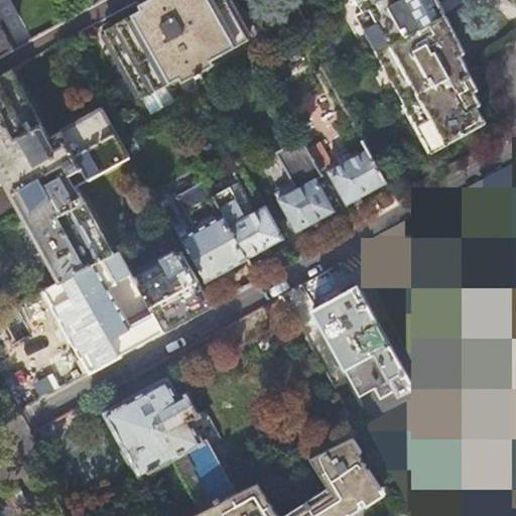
[(0,0),(0,56),(15,48),(0,21),(0,0)]
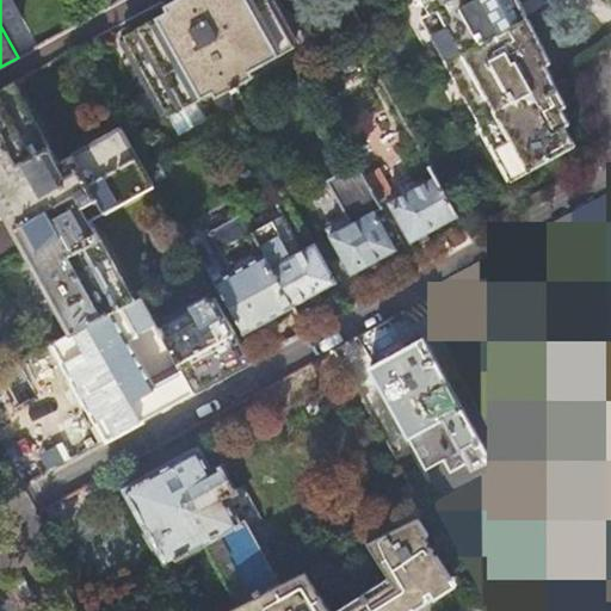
[(176,0),(168,4),(171,10),(127,35),(172,117),(217,92),(220,97),(235,88),(238,91),(244,87),(241,85),(257,76),(253,72),(297,47),(270,0),(176,0)]
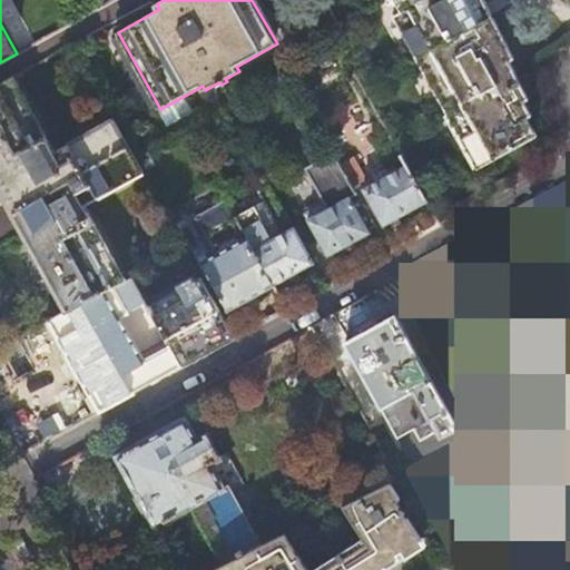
[(402,0),(406,7),(408,9),(400,12),(485,165),(510,150),(532,138),(523,121),(530,118),(522,104),(527,101),(519,87),(524,85),(514,67),(484,13),(477,0),(402,0)]
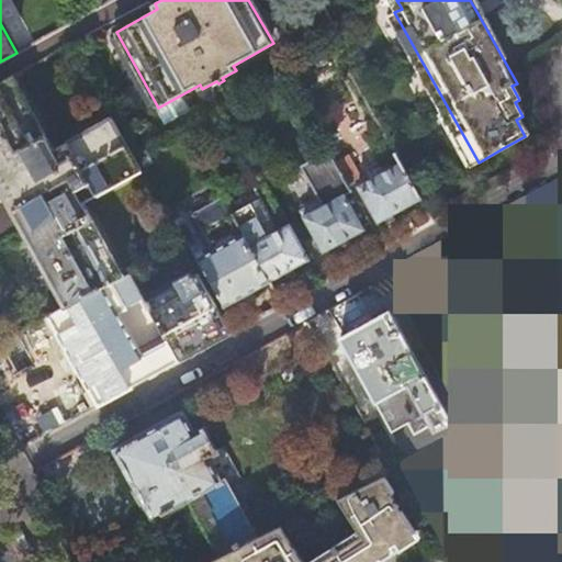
[(0,182),(46,267),(69,306),(83,299),(111,284),(124,277),(85,204),(142,172),(111,119),(55,150),(14,77),(0,83),(0,182)]
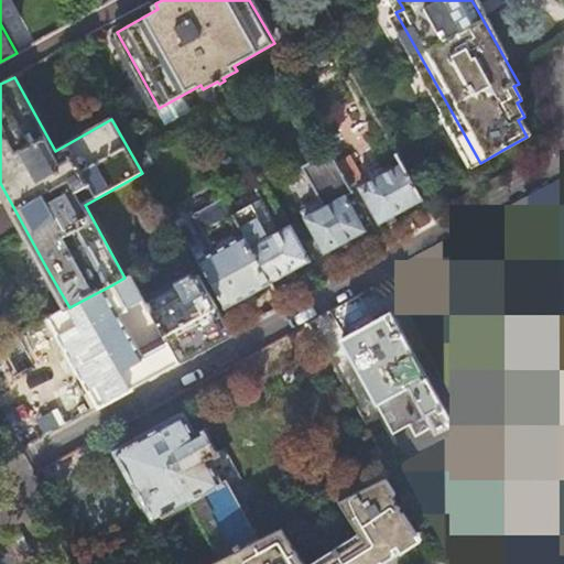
[(258,125),(242,95),(225,104),(241,134),(258,125)]
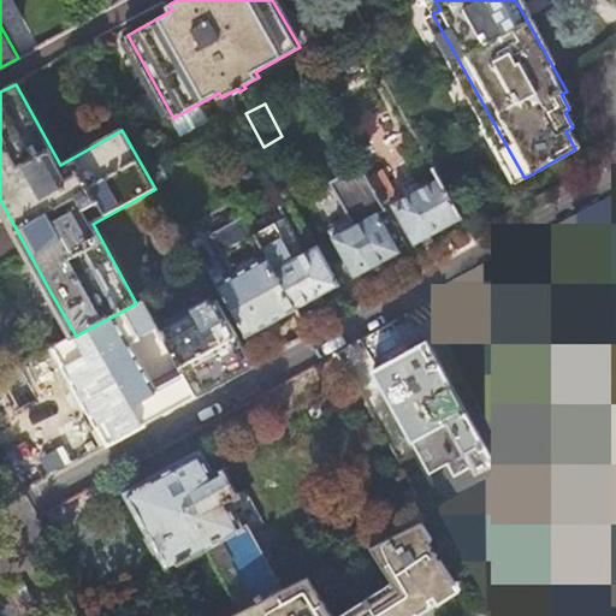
[(398,248),(407,244),(383,202),(374,187),(362,165),(332,183),(356,225),(333,238),(355,277),(388,259),(401,252),(398,248)]
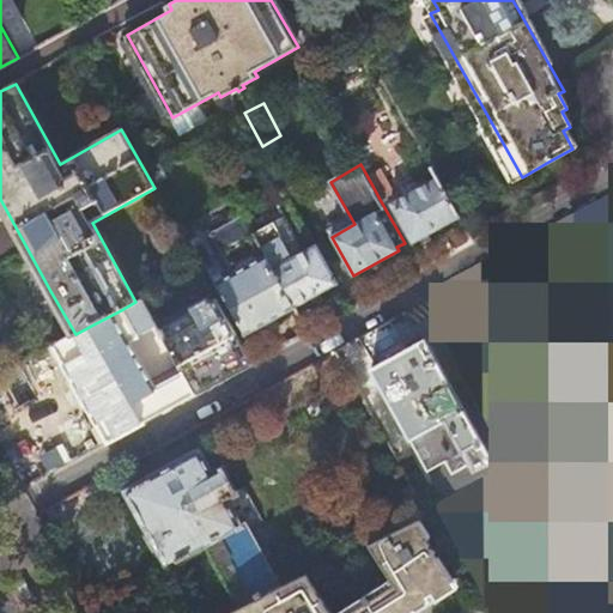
[(372,186),(381,201),(394,194),(386,177),(372,186)]
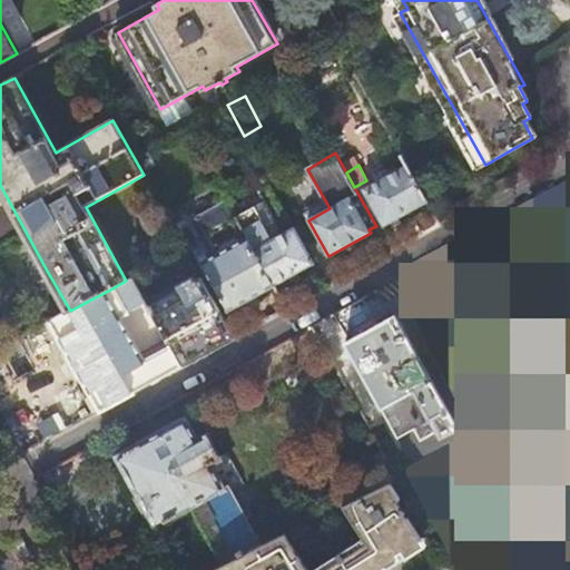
[(428,202),(406,165),(364,188),(384,225),(403,215),(428,202)]
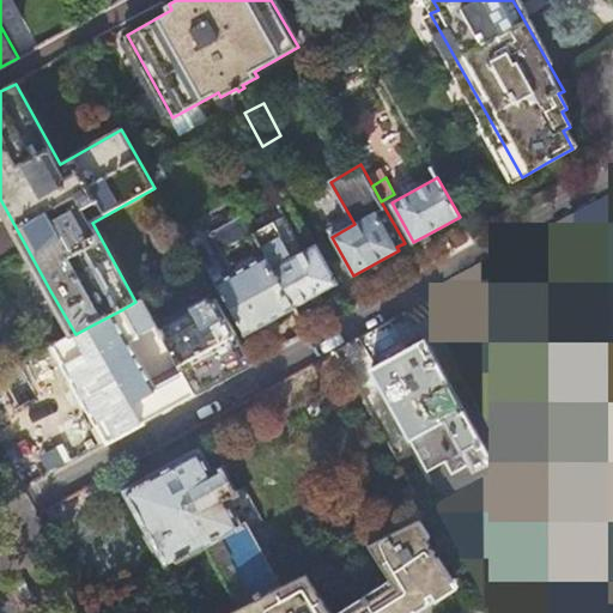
[(273,269),(244,218),(214,235),(235,273),(218,283),(247,335),(272,321),(295,308),(273,269)]
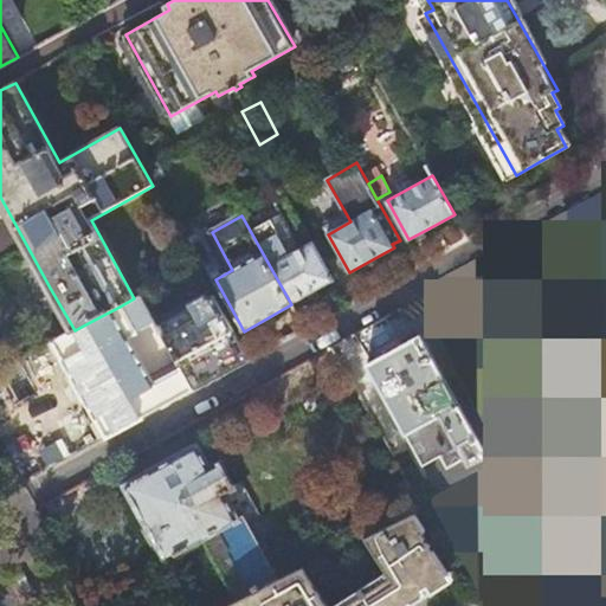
[(270,266),(291,304),(311,294),(335,281),(337,284),(339,277),(316,239),(310,236),(314,242),(270,266)]
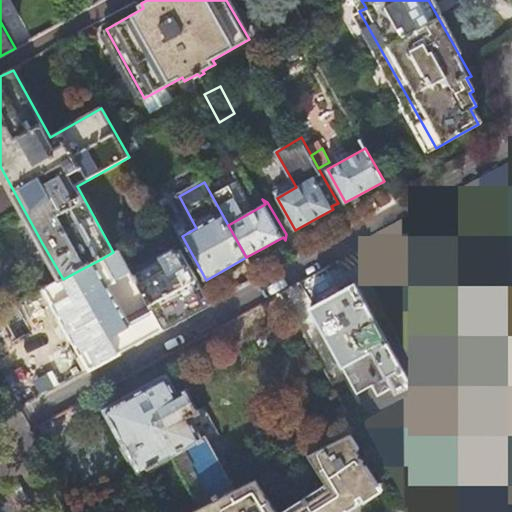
[(113,252),(101,259),(114,282),(133,271),(120,248),(113,252)]
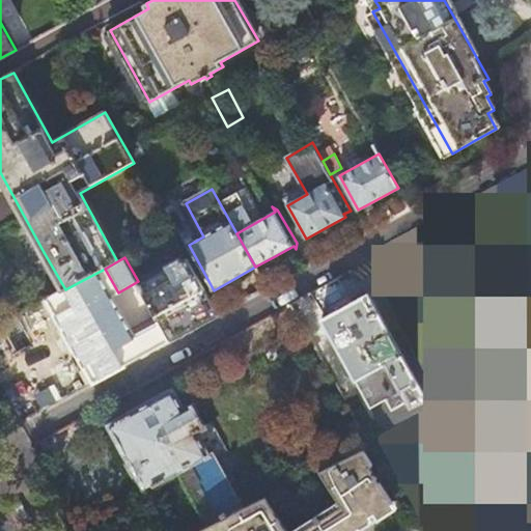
[(197,326),(219,314),(187,257),(140,284),(162,324),(171,340),(197,326)]
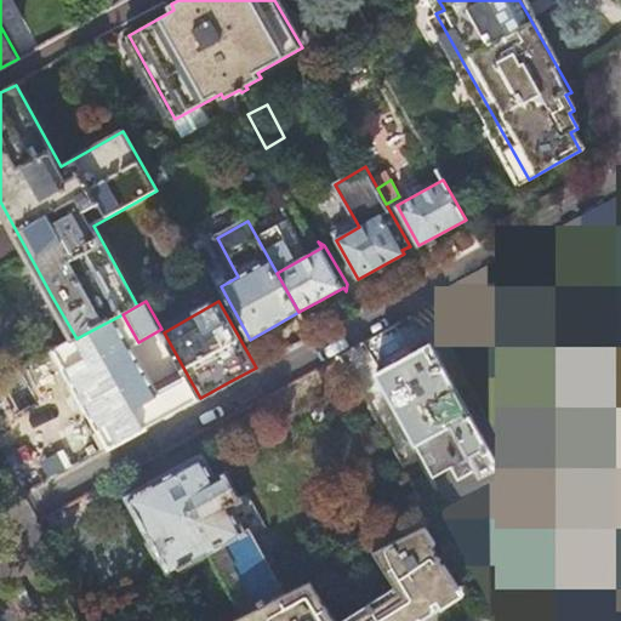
[(155,422),(200,398),(189,379),(143,404),(129,380),(121,385),(92,330),(77,339),(56,349),(83,398),(100,429),(101,429),(110,446),(155,422)]
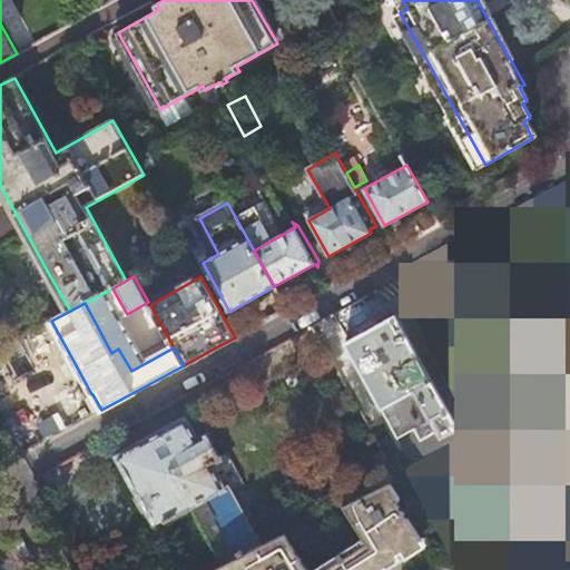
[(470,401),(488,433),(493,429),(512,460),(543,441),(550,452),(569,439),(569,310),(528,337),(540,357),(470,401)]
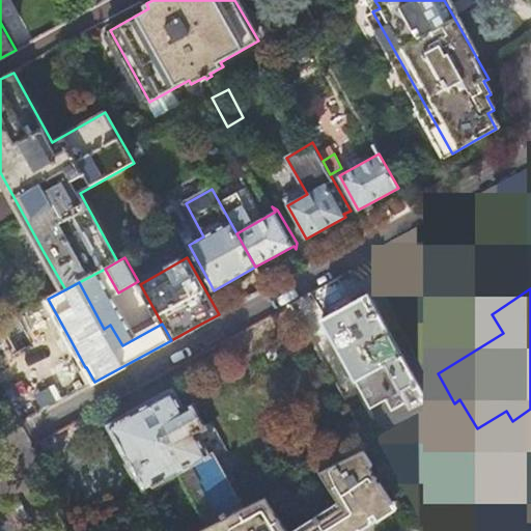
[(427,400),(368,295),(350,305),(325,318),(371,407),(387,398),(393,412),(409,404),(411,409),(427,400)]
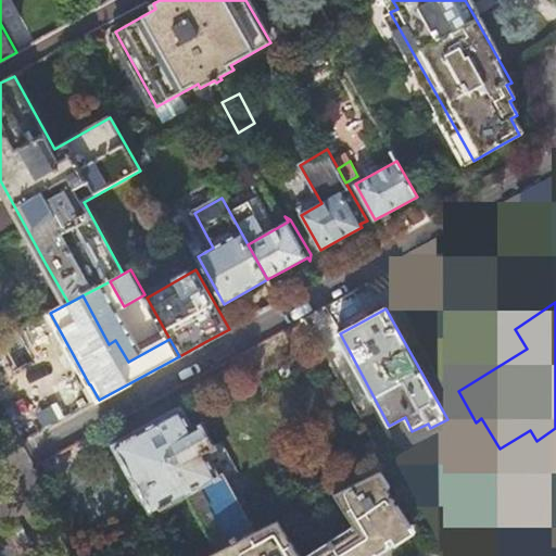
[(219,551),(256,532),(224,475),(219,476),(207,454),(216,450),(202,426),(193,430),(181,408),(144,429),(115,445),(136,483),(131,485),(138,498),(144,510),(150,507),(153,515),(189,495),(204,522),(219,551)]
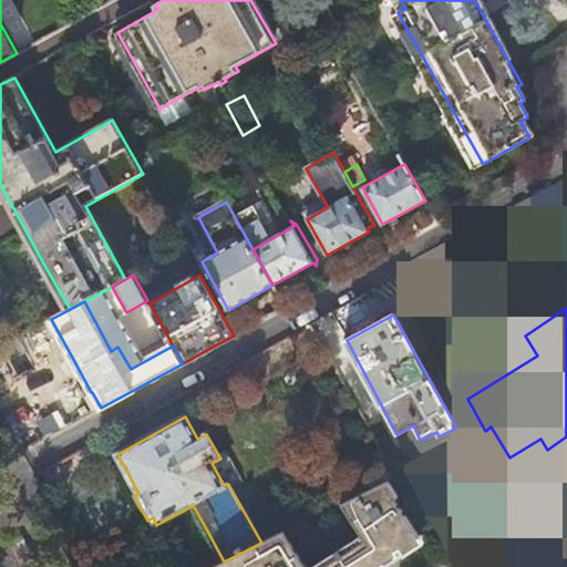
[(306,566),(282,532),(261,543),(224,562),(214,565),(214,566),(383,566),(425,542),(404,507),(403,507),(397,497),(400,494),(391,478),(342,502),(369,542),(329,566),(306,566)]
